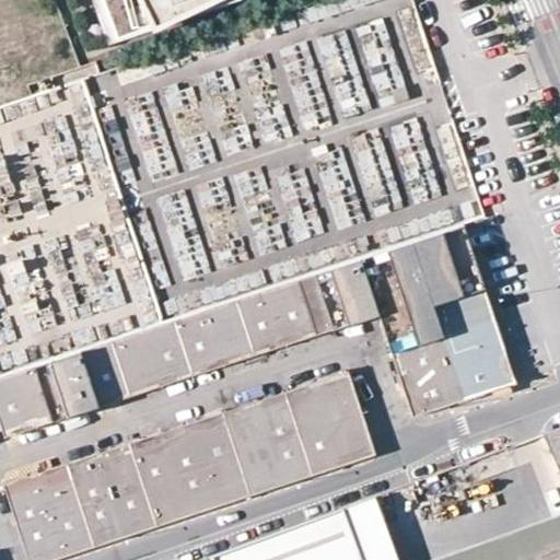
[(219,0),(117,38),(103,0),(93,0),(107,44),(242,0),(219,0)]
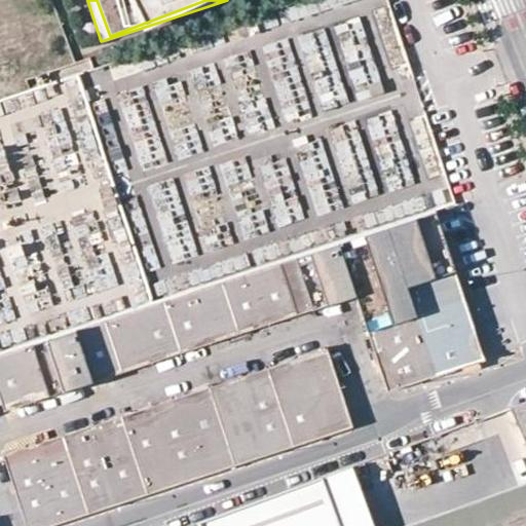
[(97,0),(110,36),(205,0),(97,0)]
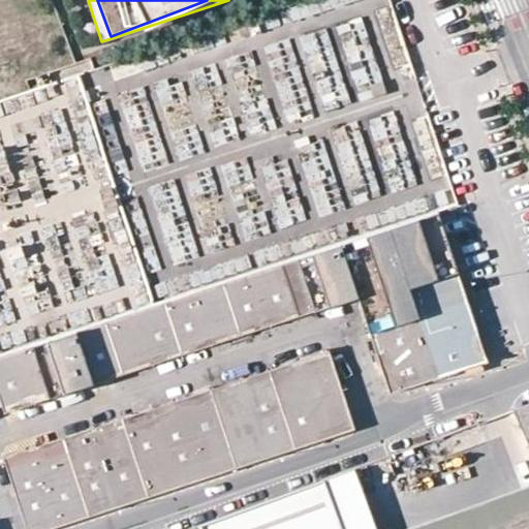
[(442,212),(212,285),(0,354),(0,399),(4,412),(317,311),(362,297),(366,310),(384,367),(393,392),(490,361),(442,212)]
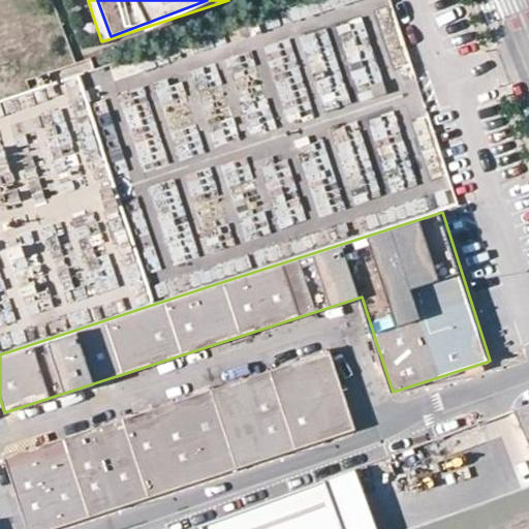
[(10,250),(16,271),(38,265),(33,244),(10,250)]
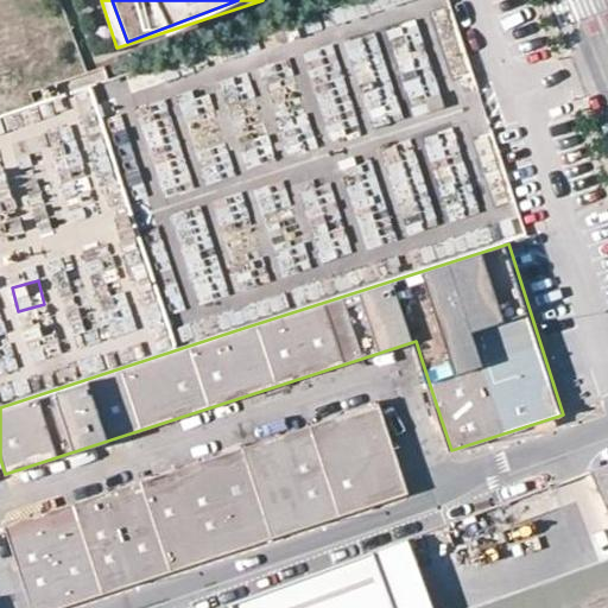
[(409,494),(380,401),(343,413),(277,435),(202,460),(157,474),(100,492),(36,512),(1,524),(26,607),(55,607),(64,605),(409,494)]
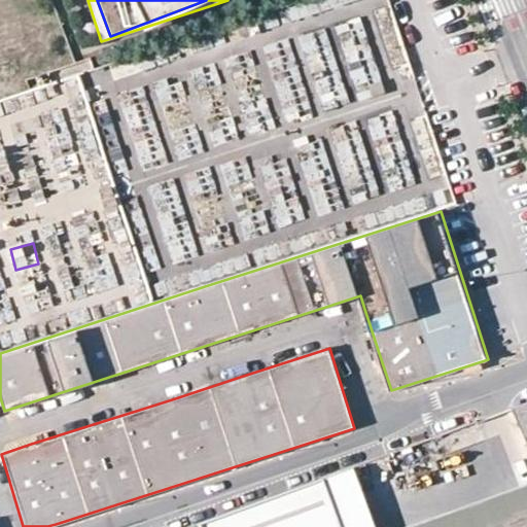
[(526,400),(513,406),(526,442),(526,441),(526,400)]
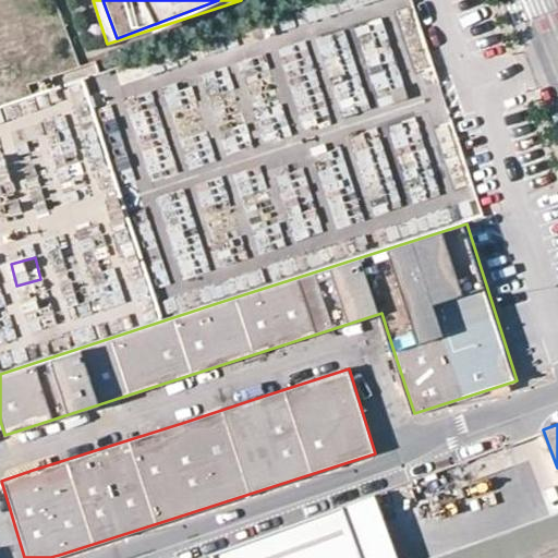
[(398,557),(374,493),(341,505),(361,557),(398,557)]
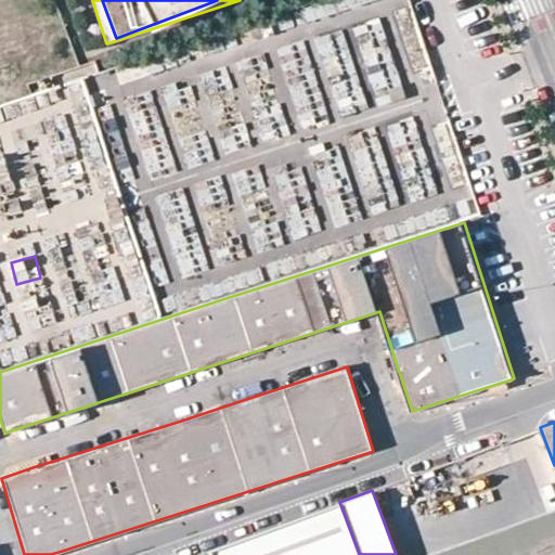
[(359,554),(339,502),(211,550),(213,554),(359,554)]
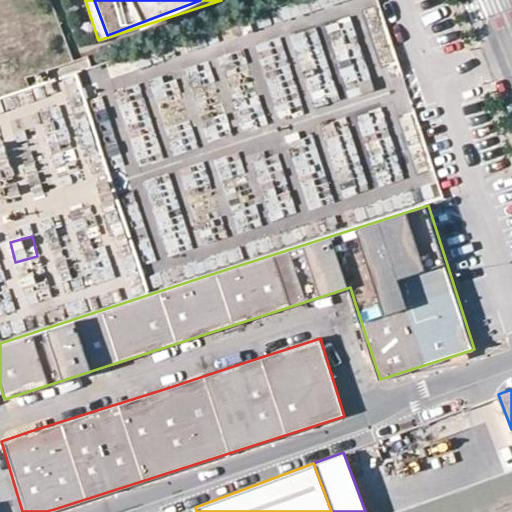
[(511,511),(511,467),(393,511),(511,511)]
